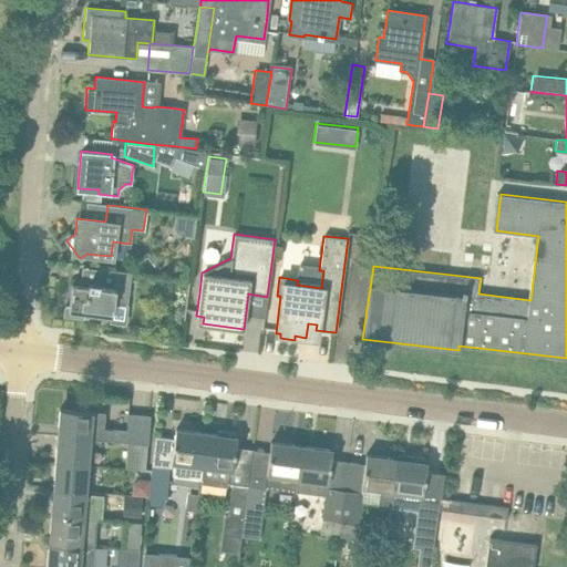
[(88,281),(86,286),(86,291),(70,289),(69,305),(65,305),(64,316),(88,318),(89,313),(112,317),(113,302),(126,305),(131,272),(100,268),(98,282),(88,281)]
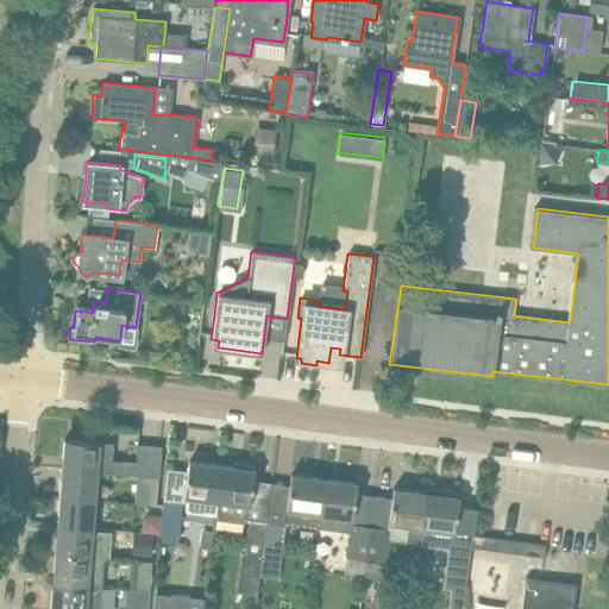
[(63,439),(61,468),(96,471),(137,475),(157,476),(158,470),(159,446),(137,445),(136,462),(112,460),(113,443),(99,441),(63,439)]
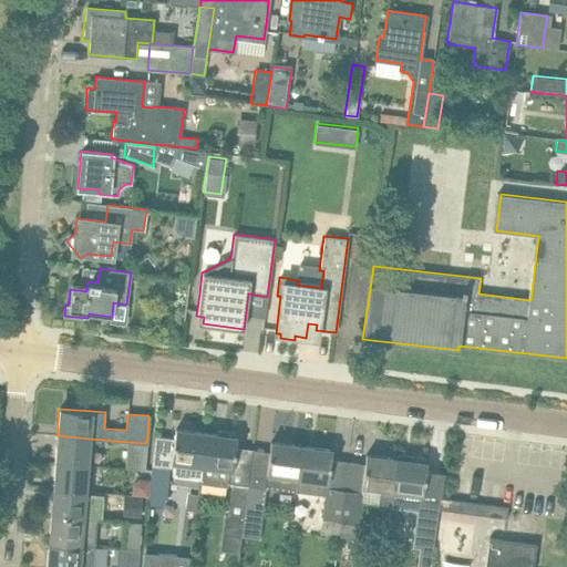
[(155,436),(153,449),(152,459),(153,459),(151,480),(150,497),(148,497),(147,506),(162,508),(163,500),(167,500),(171,475),(200,478),(206,433),(175,429),(174,439),(155,436)]
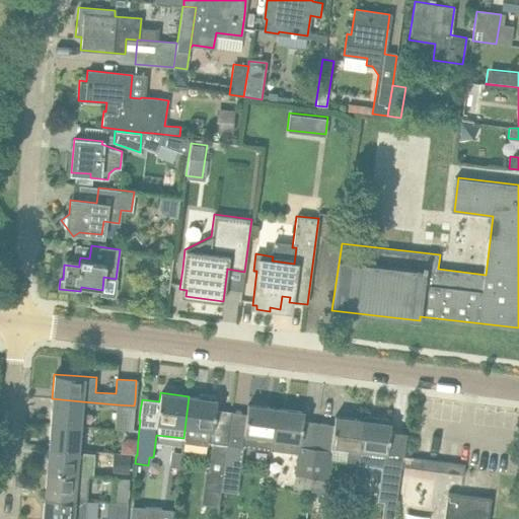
[(186,420),(183,438),(184,438),(183,442),(207,445),(208,443),(213,443),(209,475),(223,477),(227,445),(229,432),(213,430),(214,421),(217,400),(189,396),(186,420)]
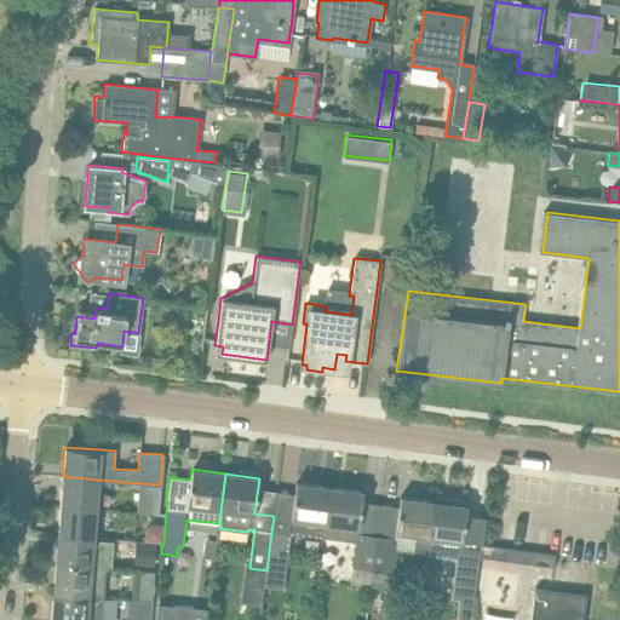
[(98,480),(62,476),(59,506),(96,509),(98,480)]
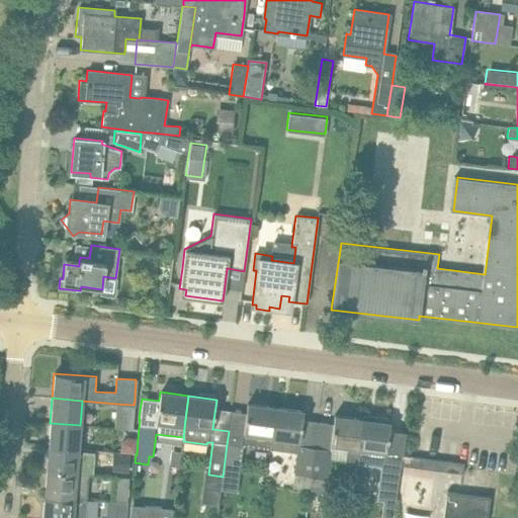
[(134,405),(116,404),(114,427),(132,428),(134,405)]
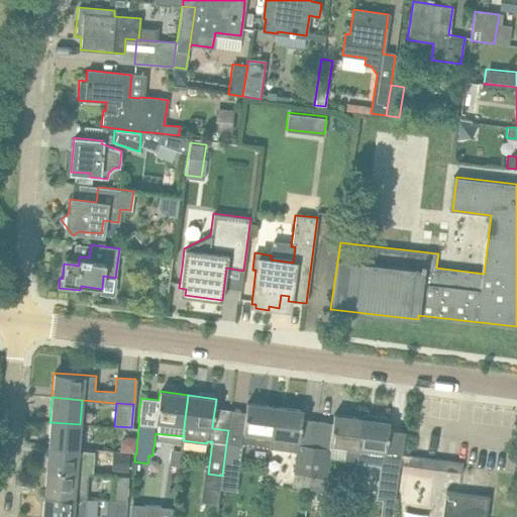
[(242,432),(241,445),(270,449),(271,436),(275,407),(246,403),(243,423),(242,432)]
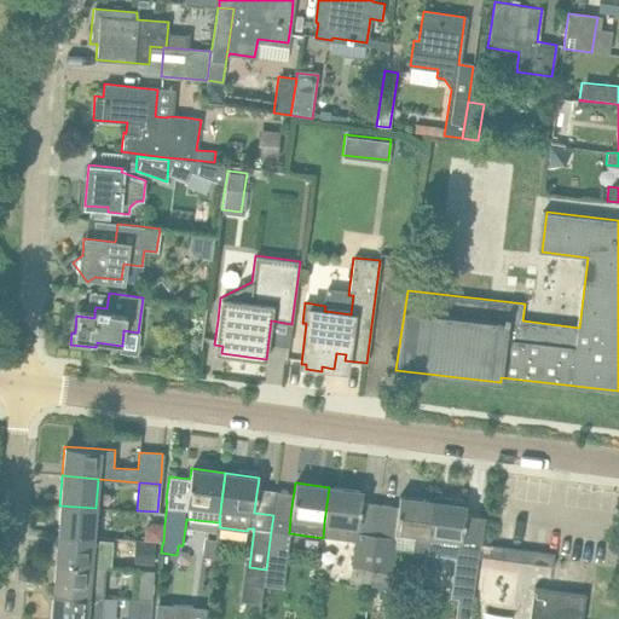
[(368,585),(380,504),(360,502),(362,491),(329,487),(323,538),(356,542),(351,584),(368,585)]
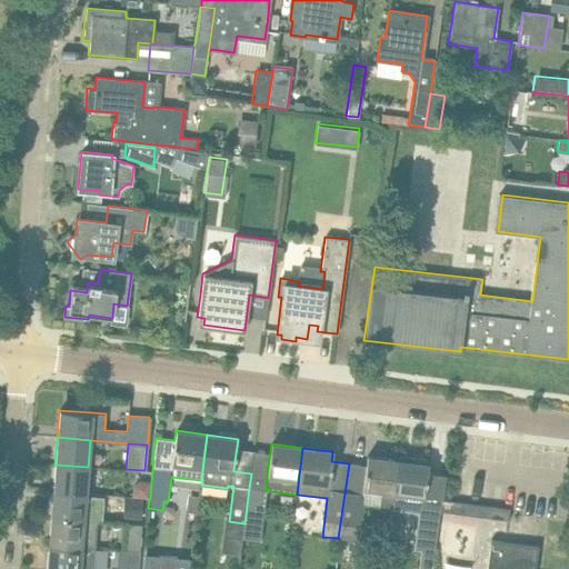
[(366,466),(349,463),(335,568),(349,568),(353,540),(357,541),(362,502),(391,507),(397,460),(367,456),(366,466)]
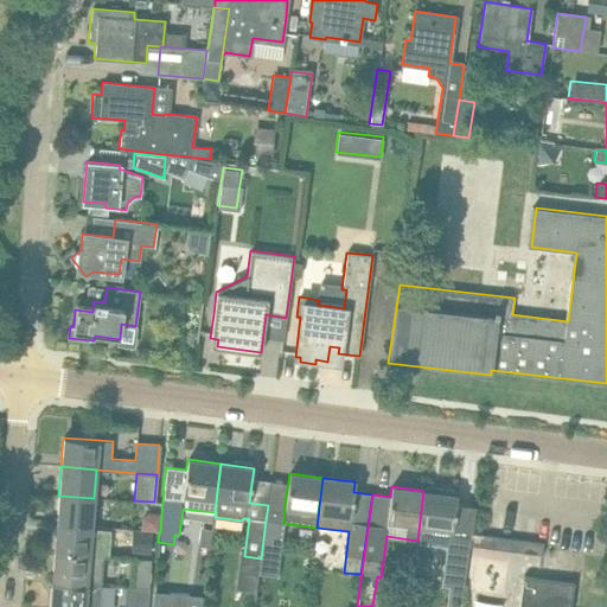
[(455,506),(457,494),(423,490),(423,491),(417,541),(447,544),(442,585),(449,586),(447,604),(461,605),(473,509),(455,506)]
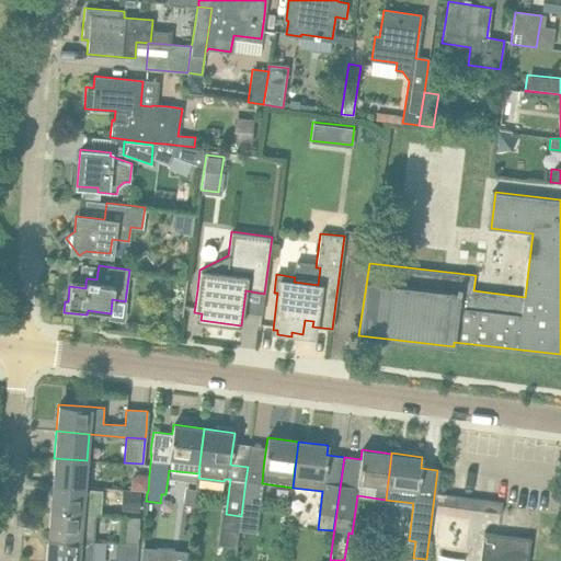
[(87,460),(54,458),(52,484),(84,487),(87,460)]
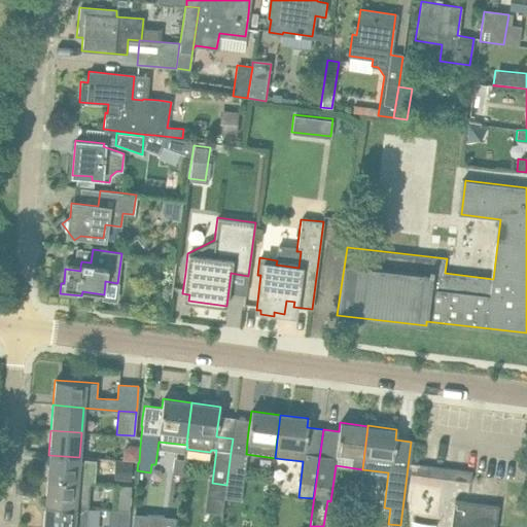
[(124,451),(124,461),(138,462),(139,462),(140,446),(130,446),(124,451)]
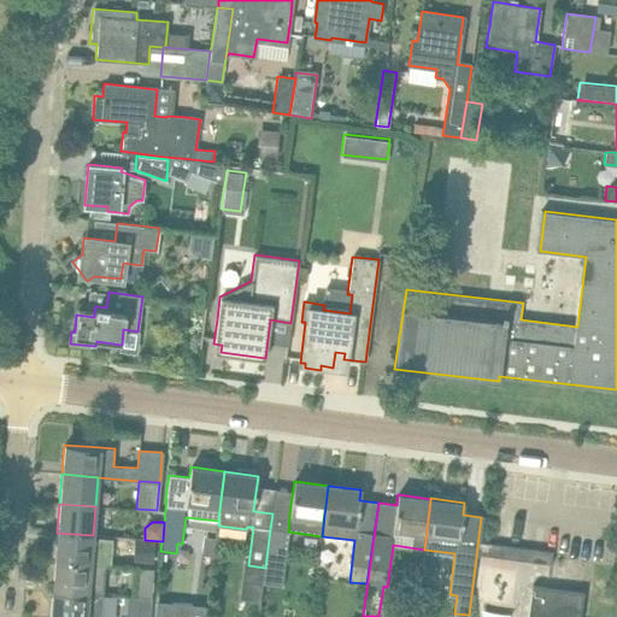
[(119,523),(117,538),(134,539),(135,526),(119,523)]
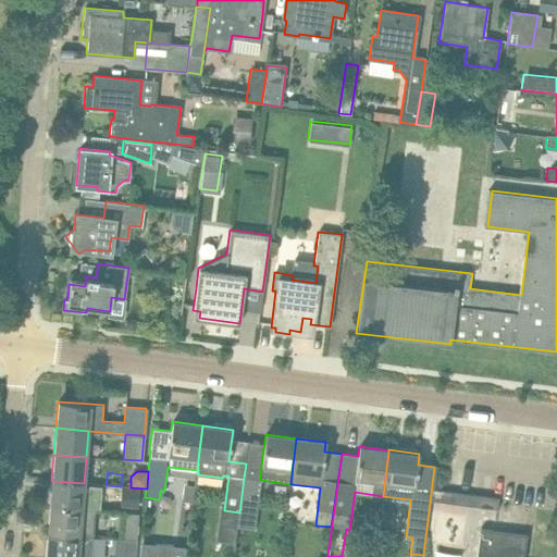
[(260,480),(244,478),(239,512),(233,556),(246,556),(248,545),(250,545),(260,480)]
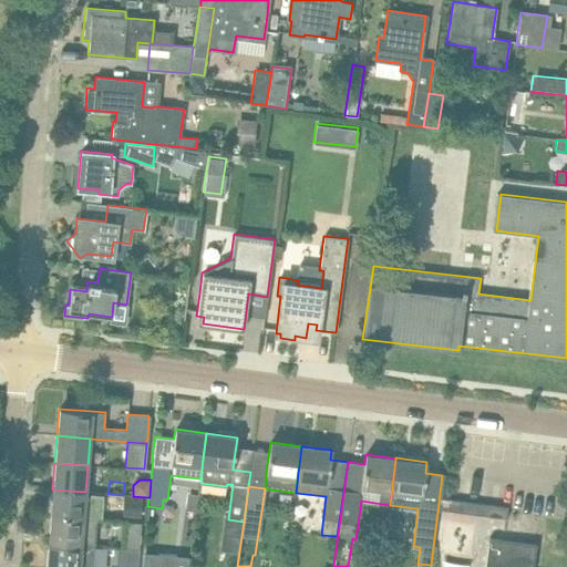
[(85,492),(52,490),(50,515),(83,518),(85,492)]
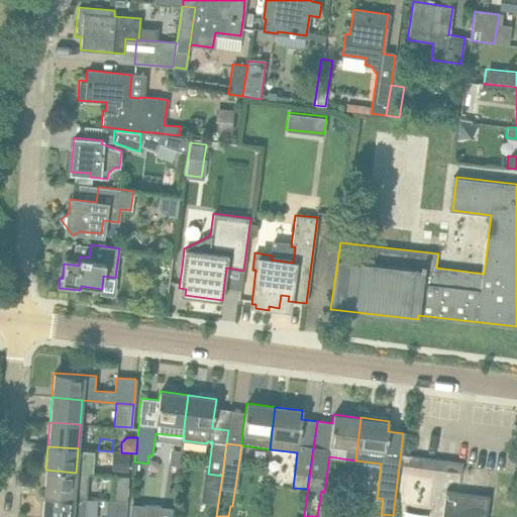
[(112,451),(98,450),(97,459),(110,461),(112,451)]
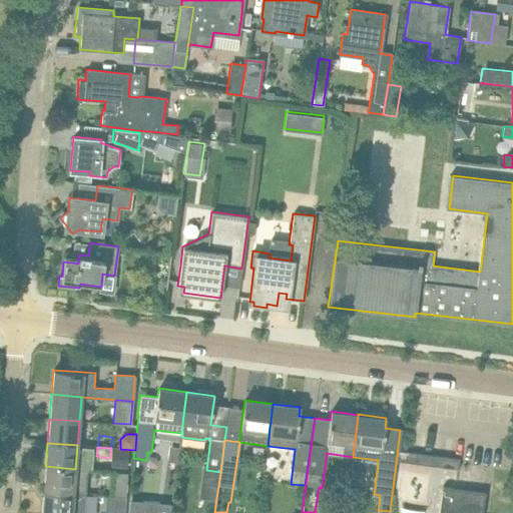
[(112,450),(111,467),(126,468),(128,451),(112,450)]
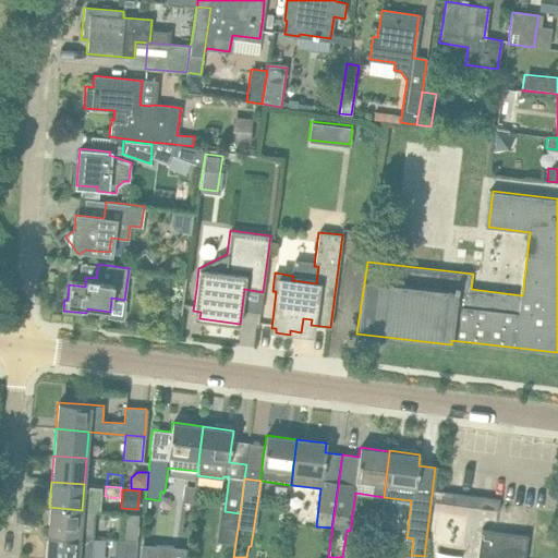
[(433,492),(432,501),(497,510),(498,505),(499,500),(499,499),(488,497),(447,492),(433,489),(433,492)]
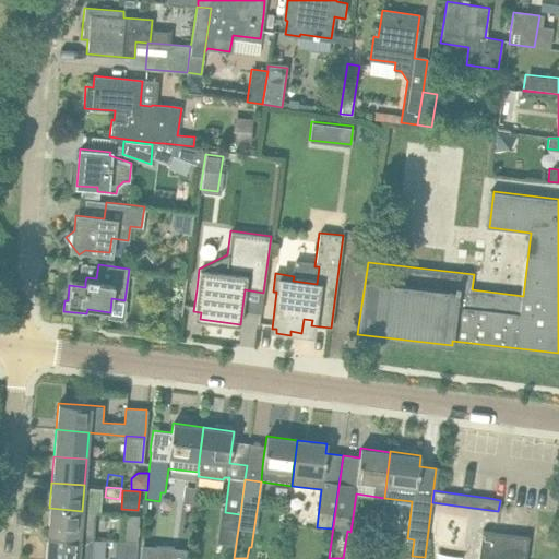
[(92,538),(94,512),(82,511),(49,508),(47,535),(92,538)]
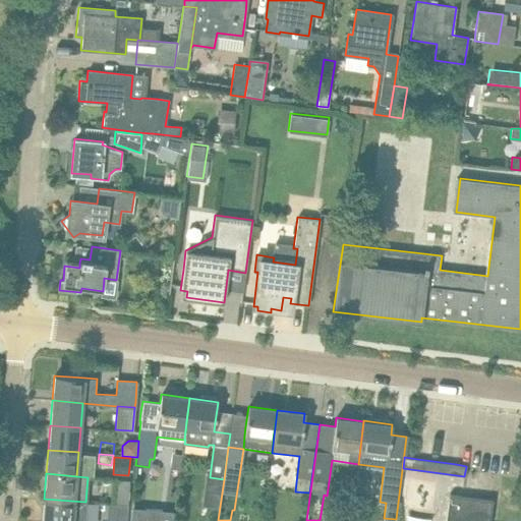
[(116,478),(113,504),(116,504),(127,505),(130,480),(116,478)]
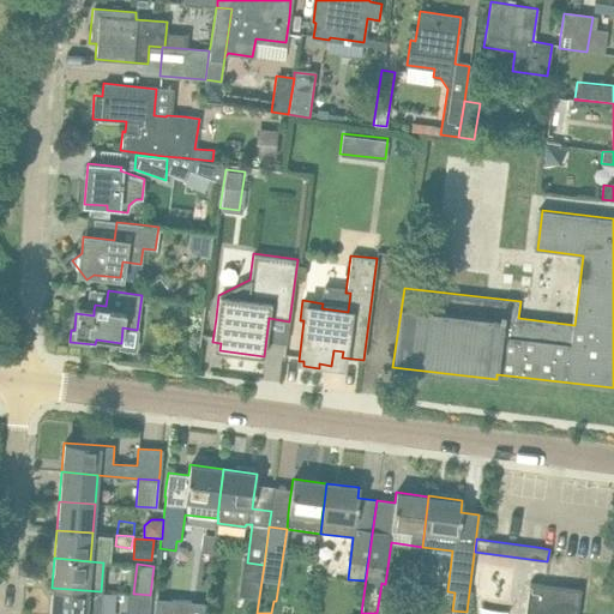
[(577,613),(579,601),(581,589),(545,584),(529,583),(524,613),(577,613)]
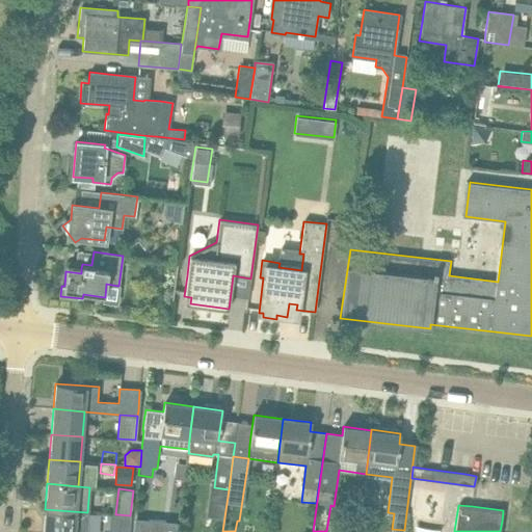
[(85,531),(87,512),(45,509),(43,531),(85,531)]
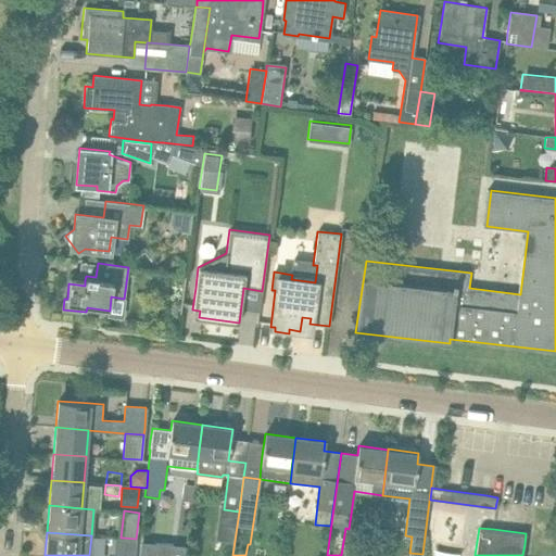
[(115,538),(113,555),(134,555),(135,548),(136,539),(124,538),(124,539),(115,538)]
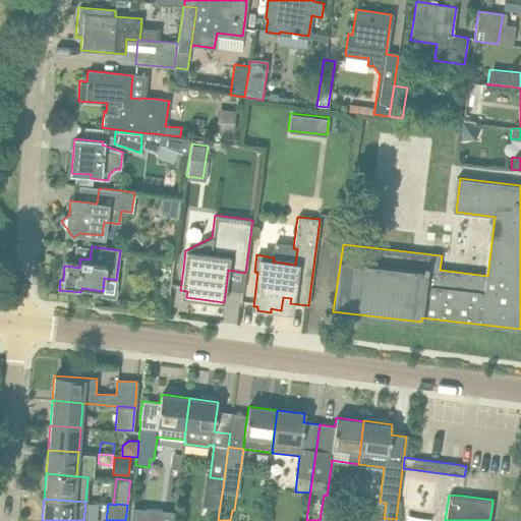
[(131,520),(172,520),(173,513),(133,509),(131,520)]
